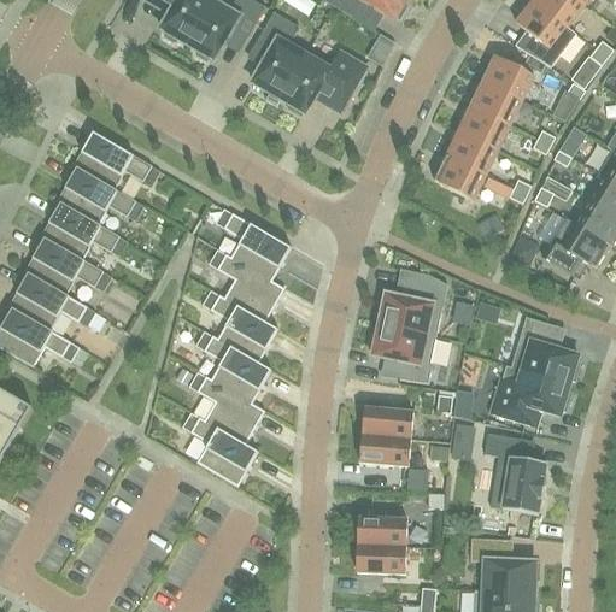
[(188,42),(212,0),(175,0),(162,27),(165,28),(165,34),(175,40),(180,36),(188,42)]
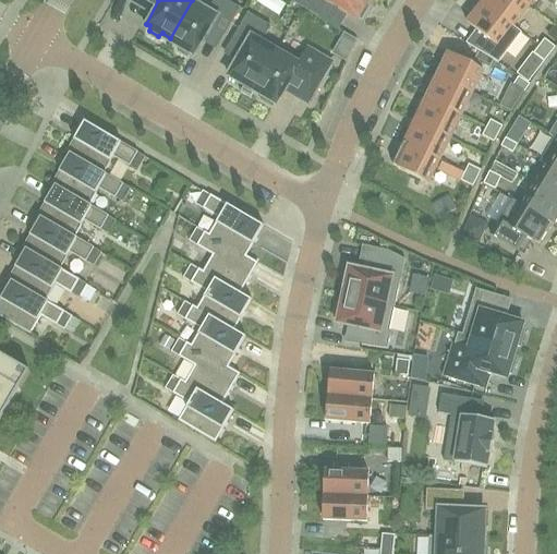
[(212,0),(210,1),(208,0),(192,0),(170,38),(178,43),(178,47),(186,52),(191,50),(194,52),(212,23),(225,31),(240,4),(232,0),(212,0)]
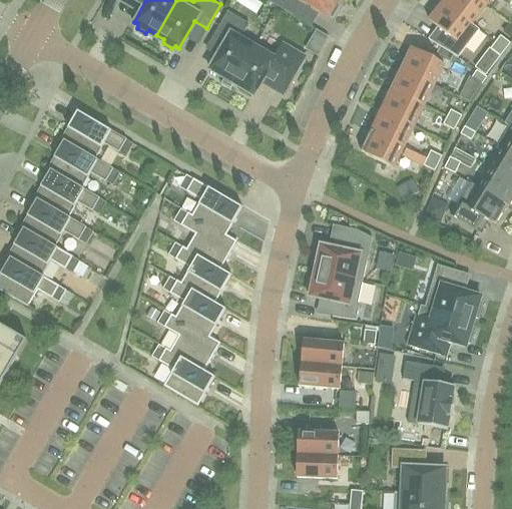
[(274,0),(293,11),(299,0),(306,0),(328,14),(329,11),(333,13),(340,2),(338,0),(274,0)]
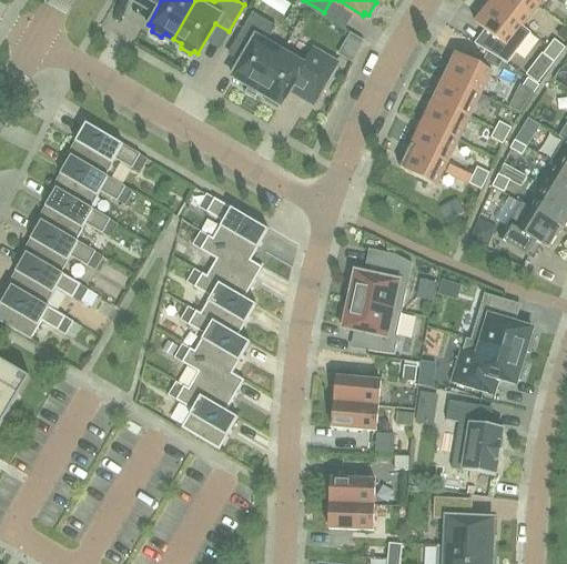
[(524,39),(532,30),(492,0),(489,0),(475,19),(494,33),(484,46),(508,60),(524,39)]
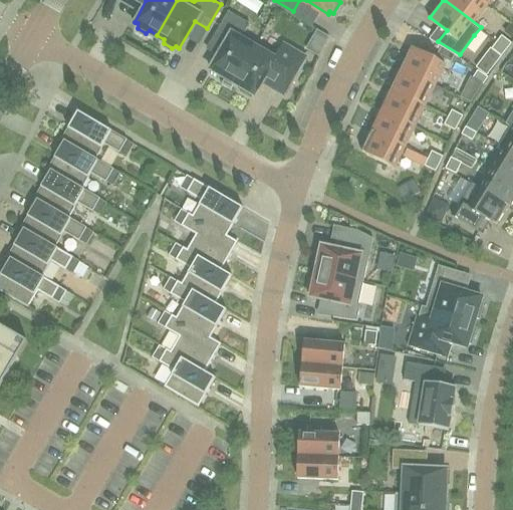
[(482,9),(487,2),(484,0),(445,0),(481,27),(481,26),(473,20),(482,9)]
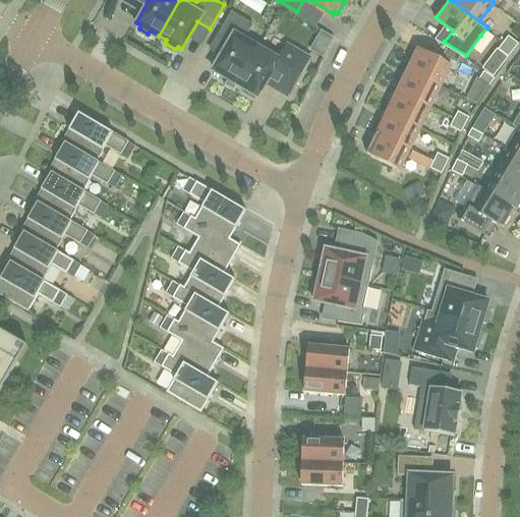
[(236,79),(262,37),(247,30),(253,19),(232,7),(218,32),(230,39),(214,66),(216,67),(214,72),(226,79),(228,75),(236,79)]
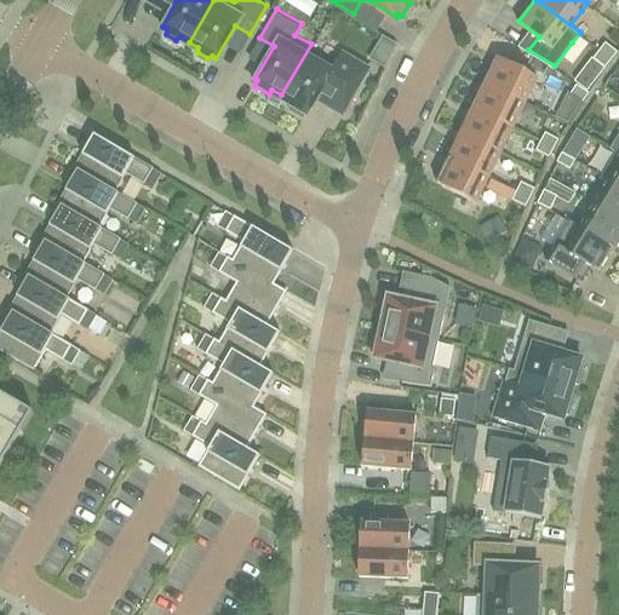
[(617,47),(605,39),(599,46),(611,56),(617,47)]
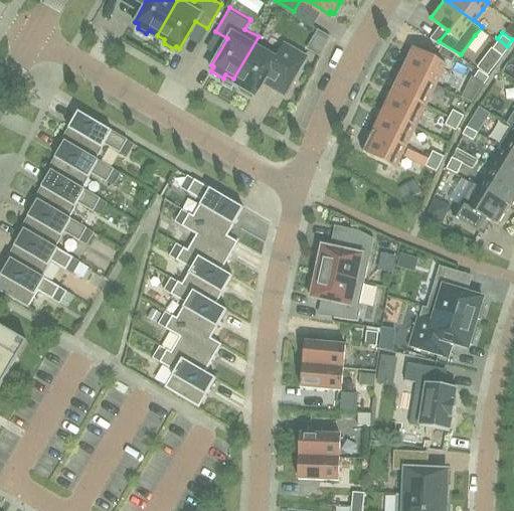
[(281,49),(259,36),(233,78),(241,83),(239,89),(251,96),(253,92),(255,93),(269,71),(291,84),(309,53),(287,40),(281,49)]
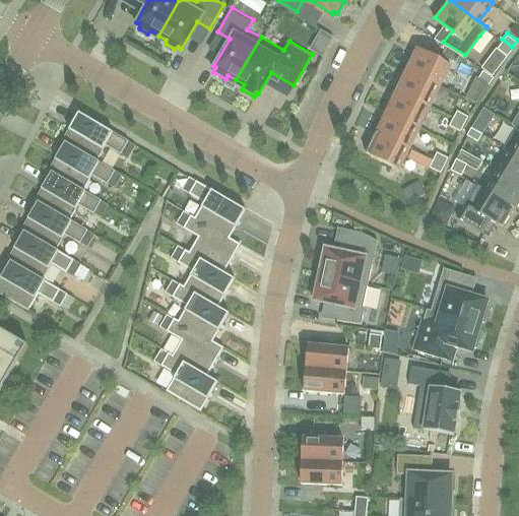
[(502,39),(497,46),(507,53),(512,47),(502,39)]
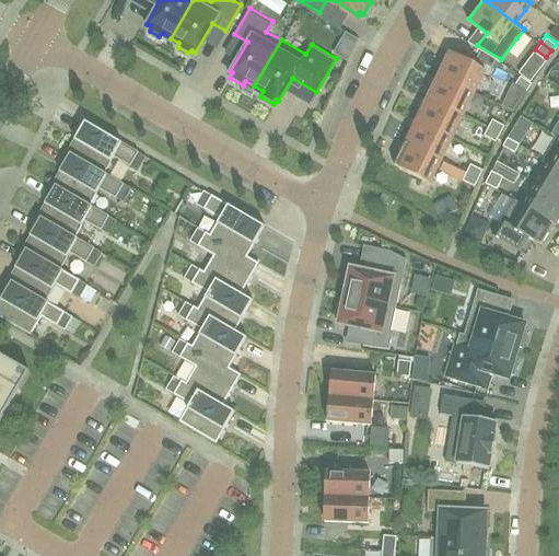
[(336,55),(346,60),(352,48),(342,43),(336,55)]
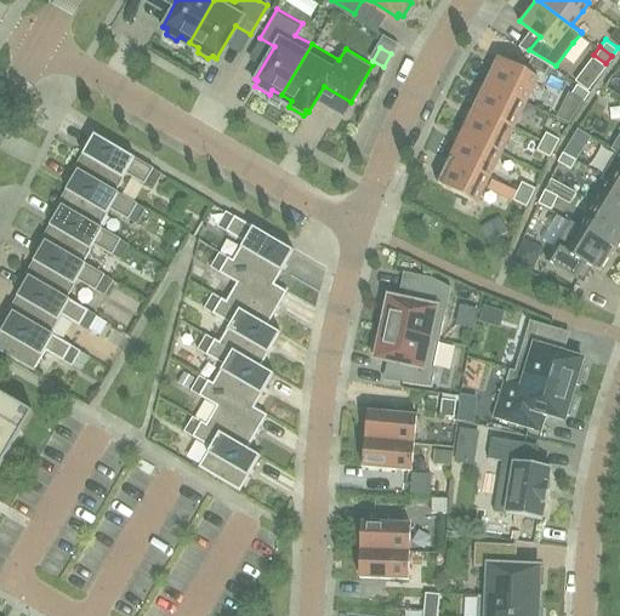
[(499,53),(487,79),(525,98),(538,73),(499,53)]
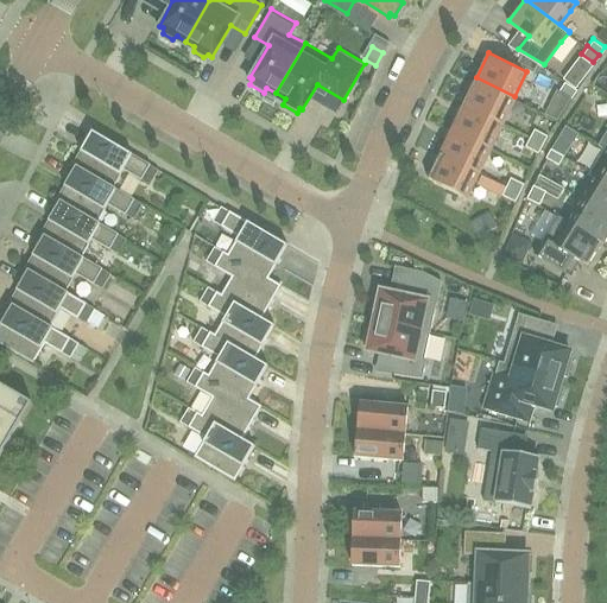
[(476,77),(465,102),(503,121),(514,96),(476,77)]
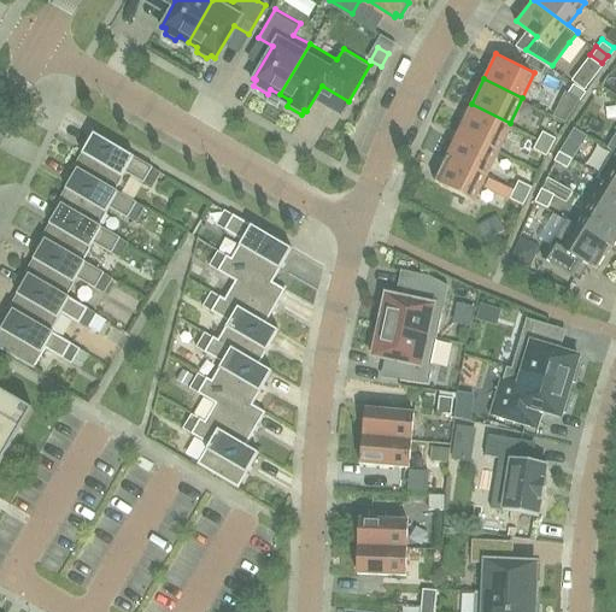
[(580,96),(586,88),(574,80),(568,89),(580,96)]
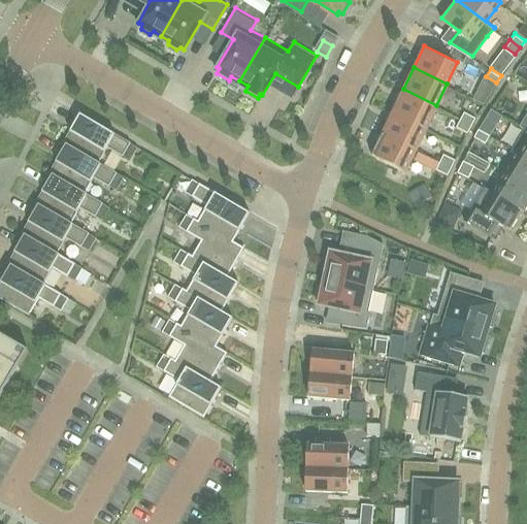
[(426,126),(436,105),(403,89),(393,110),(426,126)]
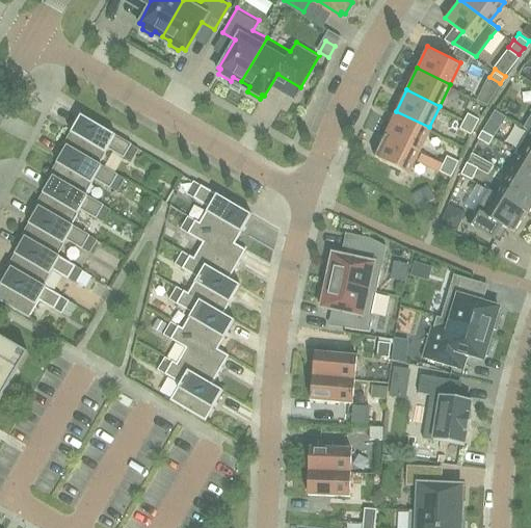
[(468,110),(463,117),(475,123),(479,116),(468,110)]
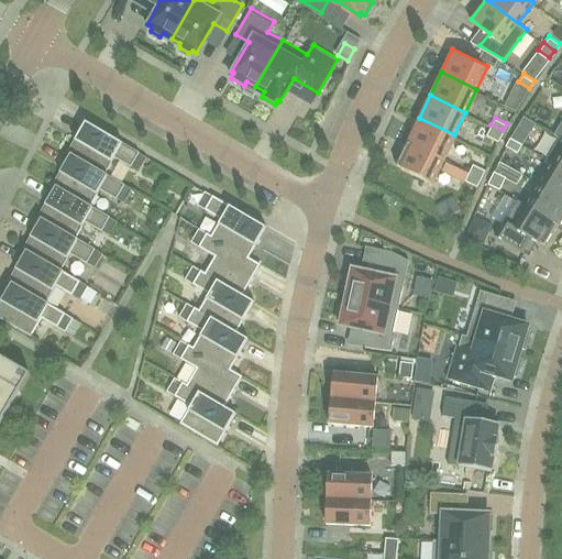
[(419,118),(408,141),(442,157),(454,134),(419,118)]
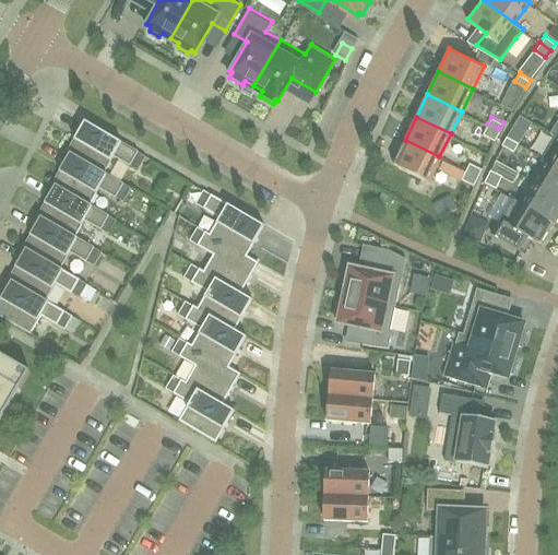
[(104,169),(114,153),(138,167),(145,154),(84,118),(67,149),(104,170),(104,169)]
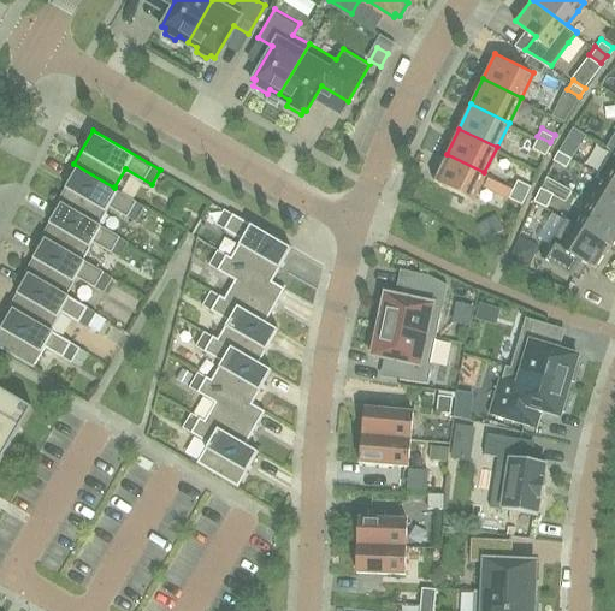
[(550,142),(537,136),(532,144),(545,152),(550,142)]
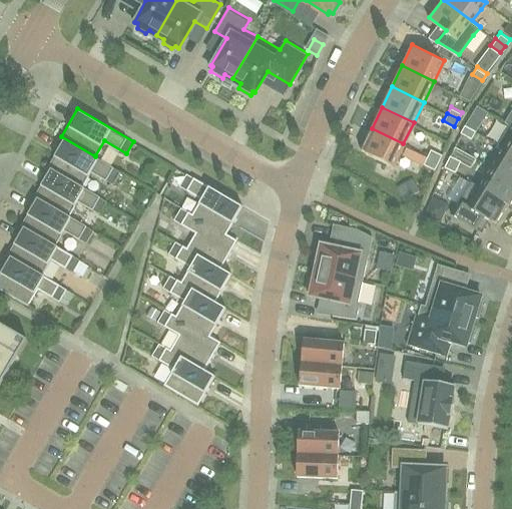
[(511,122),(509,121),(497,141),(501,144),(511,149),(511,122)]
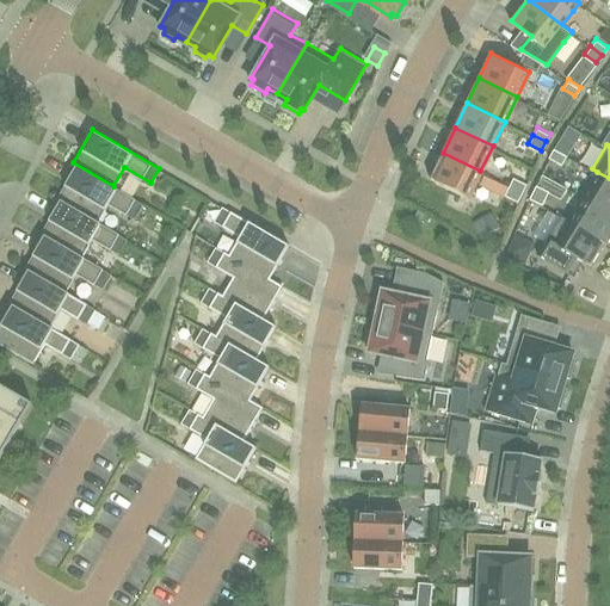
[(562,162),(566,154),(554,147),(549,155),(562,162)]
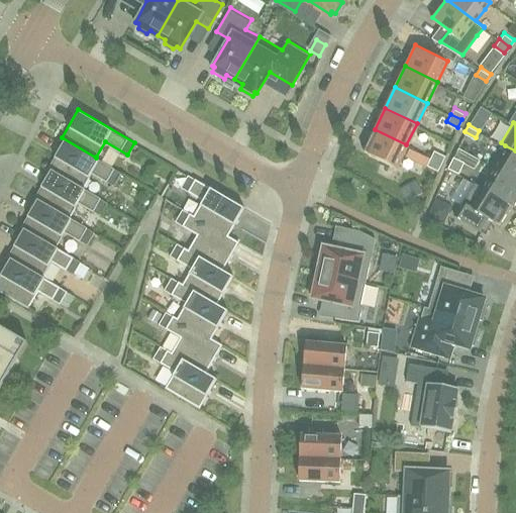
[(396,166),(406,144),(375,129),(365,149),(396,166)]
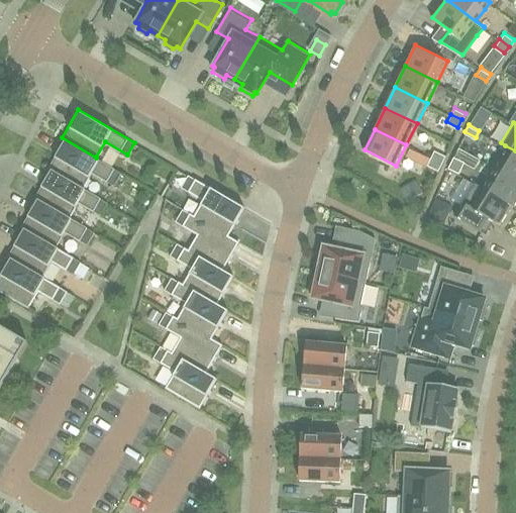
[(83,186),(93,170),(114,183),(121,171),(96,157),(96,158),(62,137),(64,139),(47,167),(83,187),(83,186)]
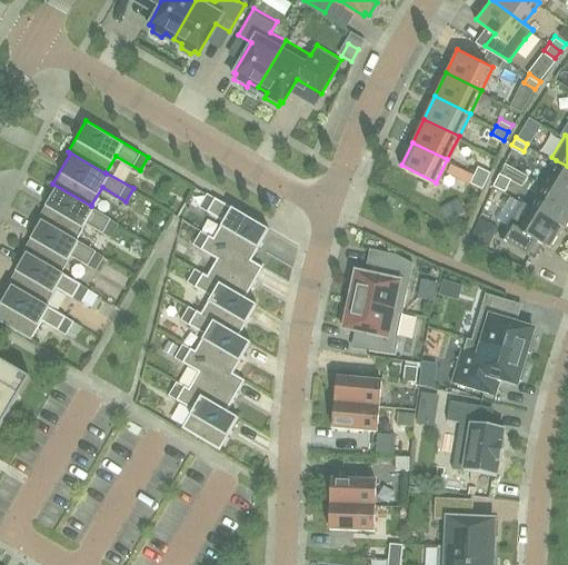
[(542,182),(567,196),(567,166),(556,160),(542,182)]
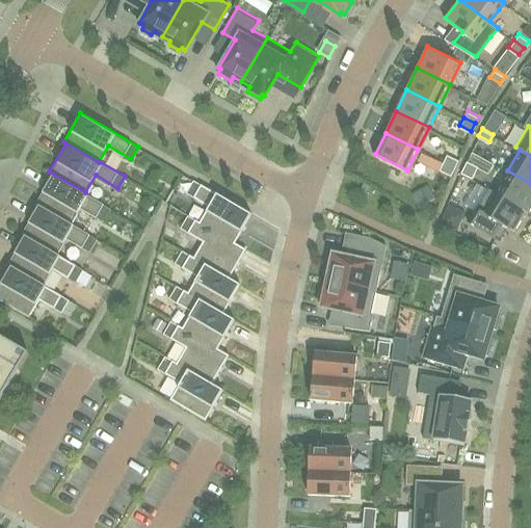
[(447,153),(443,160),(454,165),(458,158),(447,153)]
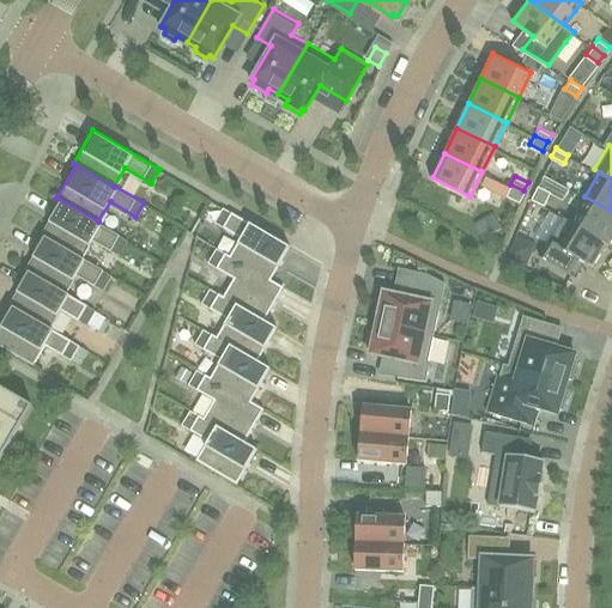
[(544,204),(551,190),(538,183),(537,186),(531,196),(544,204)]
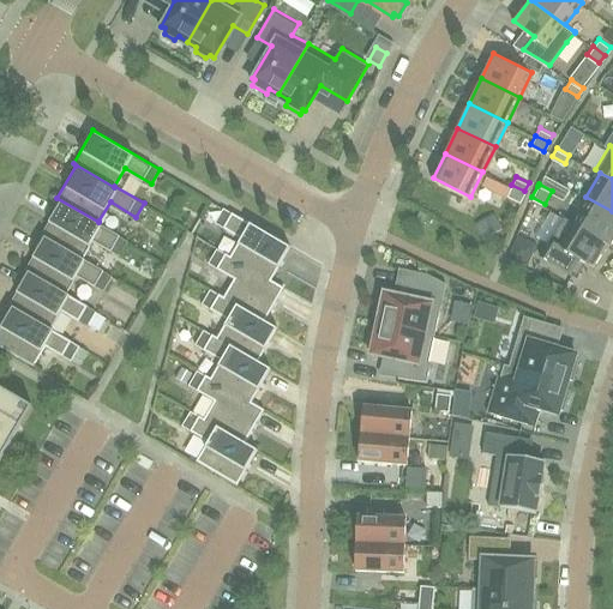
[(524,191),(511,185),(508,193),(521,200),(524,191)]
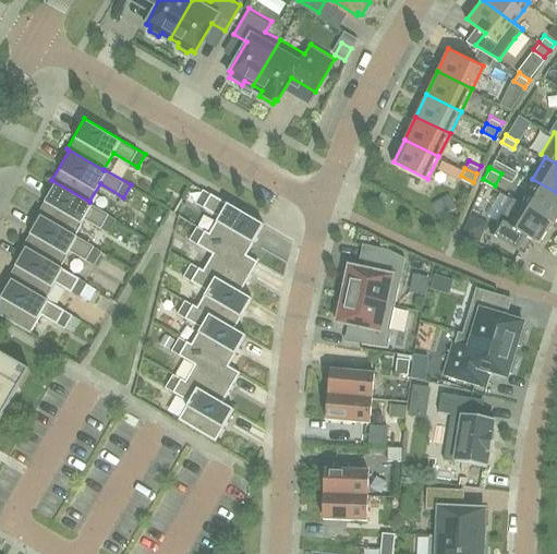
[(553,220),(556,213),(556,192),(532,179),(519,200),(553,220)]
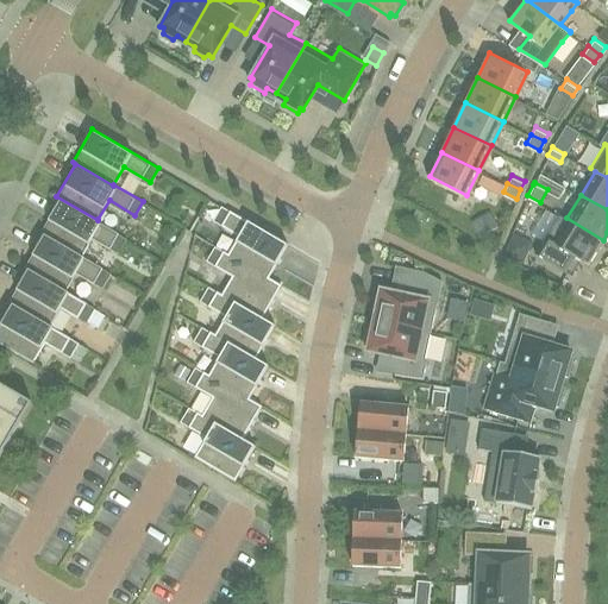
[(93,236),(119,251),(127,237),(98,219),(98,220),(56,196),(56,197),(60,200),(41,231),(81,255),(93,236)]
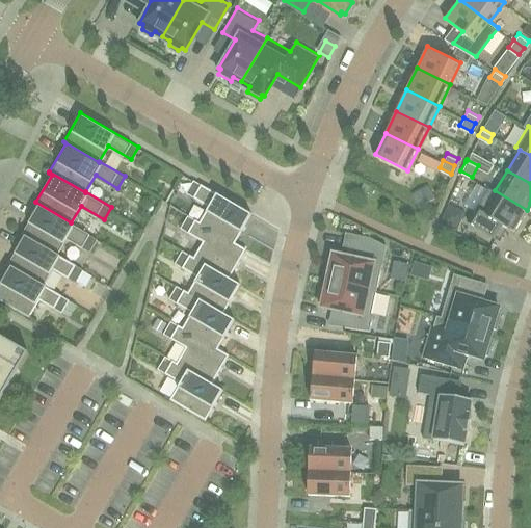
[(193,178),(186,190),(208,204),(200,219),(236,240),(253,212),(193,178)]
